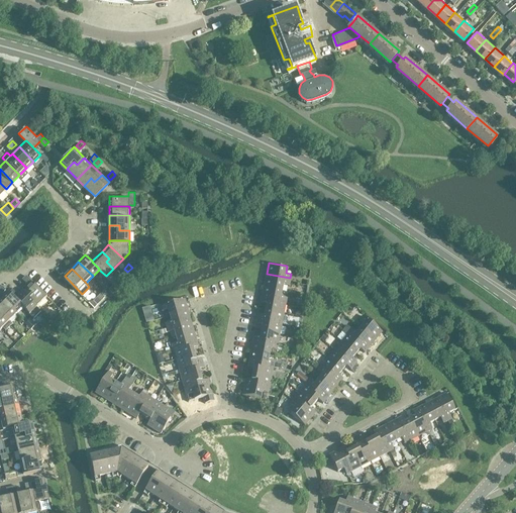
[(22,277),(27,282),(31,278),(26,273),(22,277)]
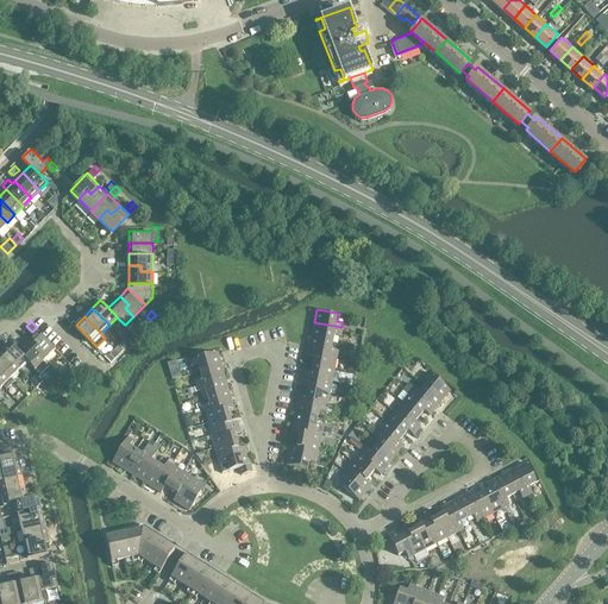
[(311,334),(332,339),(334,332),(342,333),(342,327),(314,322),(311,334)]
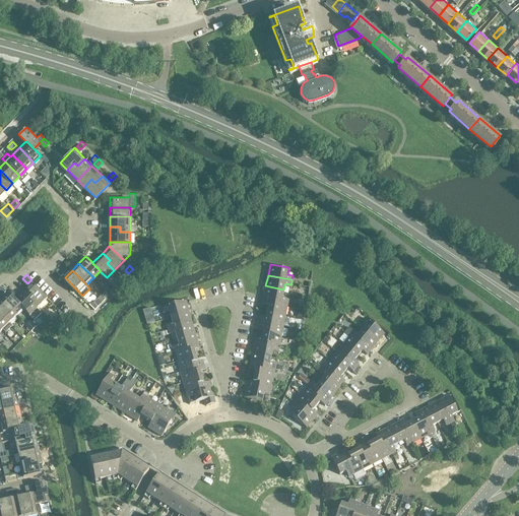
[(29,285),(26,288),(34,296),(30,299),(38,306),(48,296),(34,281),(31,279),(27,283),(29,285)]
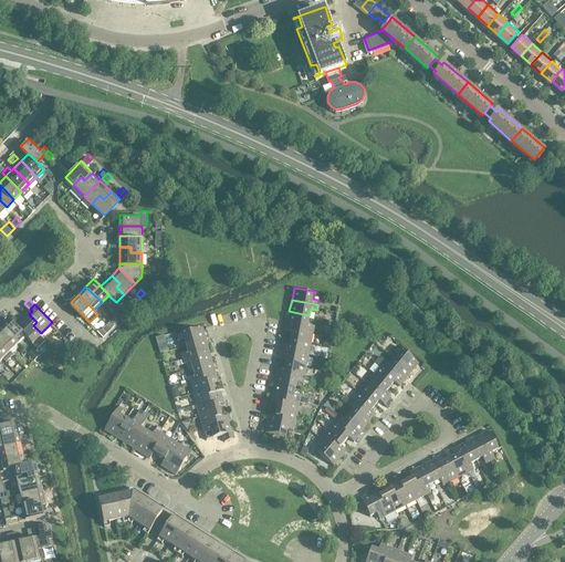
[(289,311),(286,323),(313,329),(314,323),(307,322),(309,315),(289,311)]
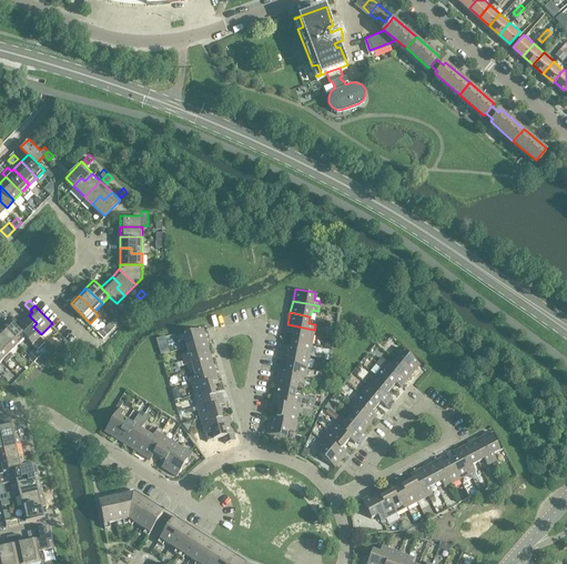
[(16,324),(19,321),(19,320),(14,314),(10,319),(16,324)]
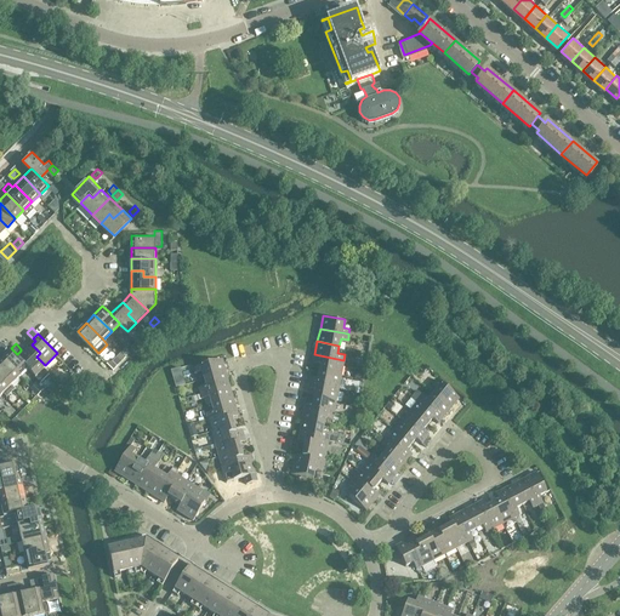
[(50,370),(45,365),(37,357),(40,353),(32,344),(23,353),(21,351),(17,354),(20,357),(28,365),(28,366),(41,380),(50,370)]
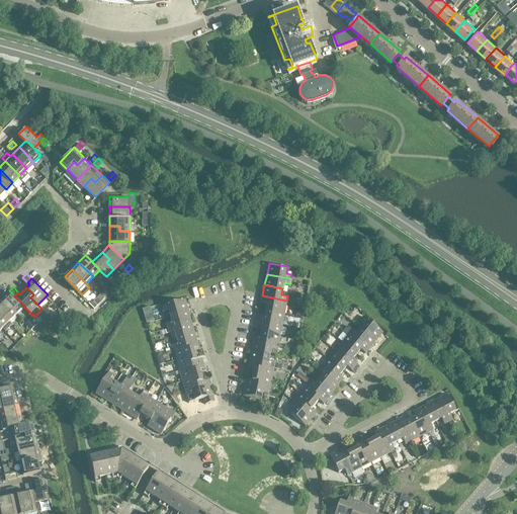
[(16,312),(23,306),(23,305),(16,297),(14,295),(9,290),(2,297),(16,312)]
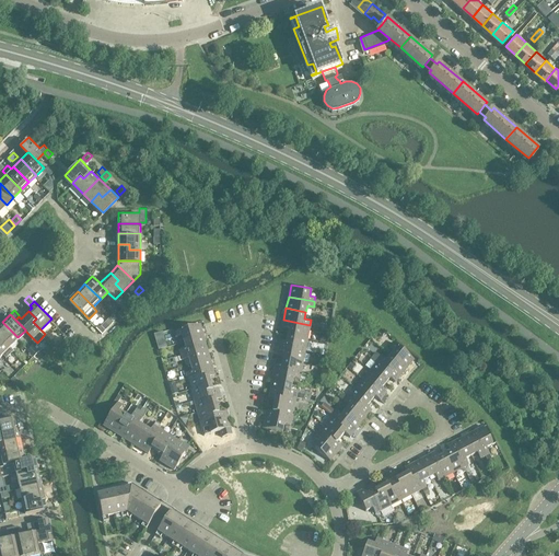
[(288,333),(307,336),(310,325),(283,320),(282,325),(289,326),(288,333)]
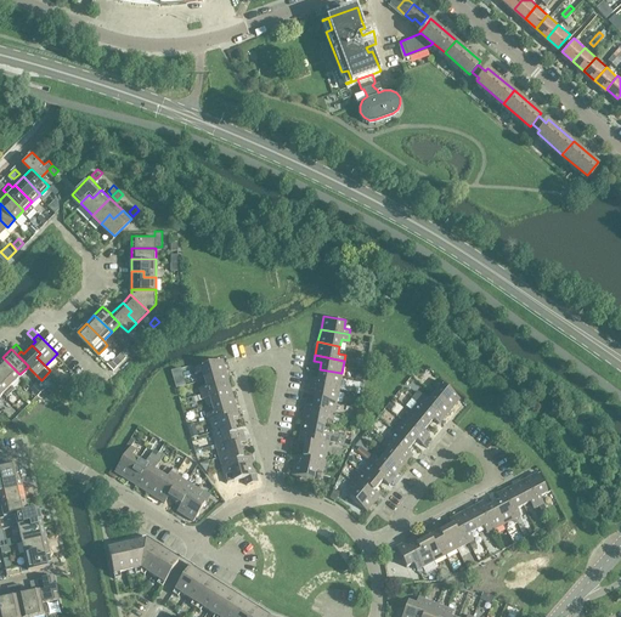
[(204,375),(226,369),(223,356),(195,364),(196,371),(203,369),(204,375)]
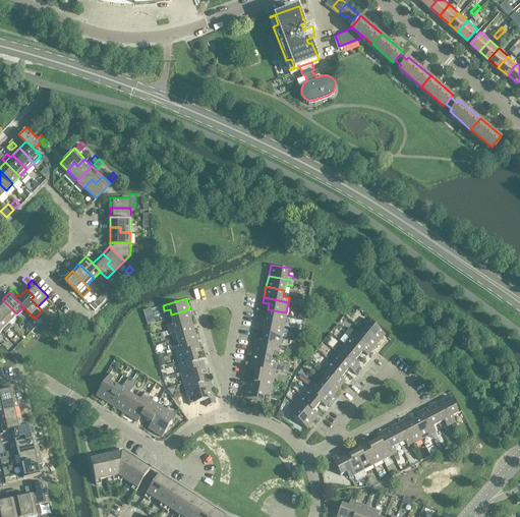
[(0,301),(0,310),(10,321),(16,313),(2,299),(0,301)]
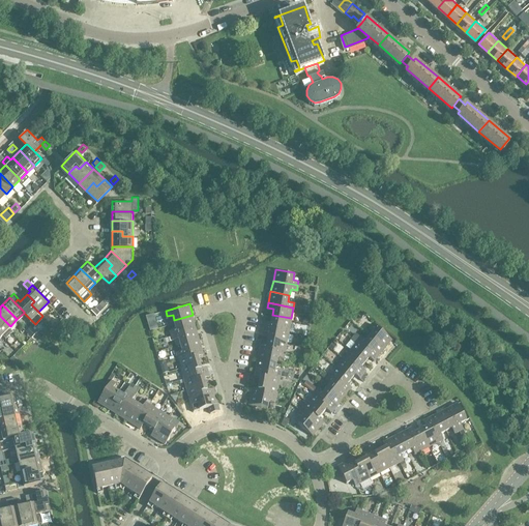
[(150,325),(158,324),(157,311),(149,312),(150,325)]
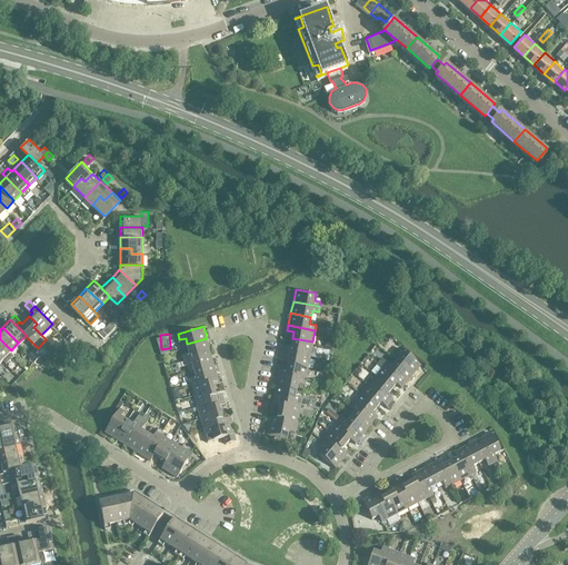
[(207,338),(187,344),(189,350),(183,353),(185,358),(210,350),(207,338)]
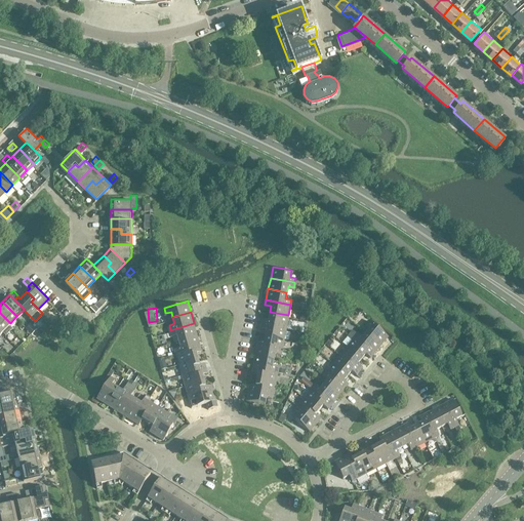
[(263,317),(262,321),(286,326),(288,315),(270,312),(269,318),(263,317)]
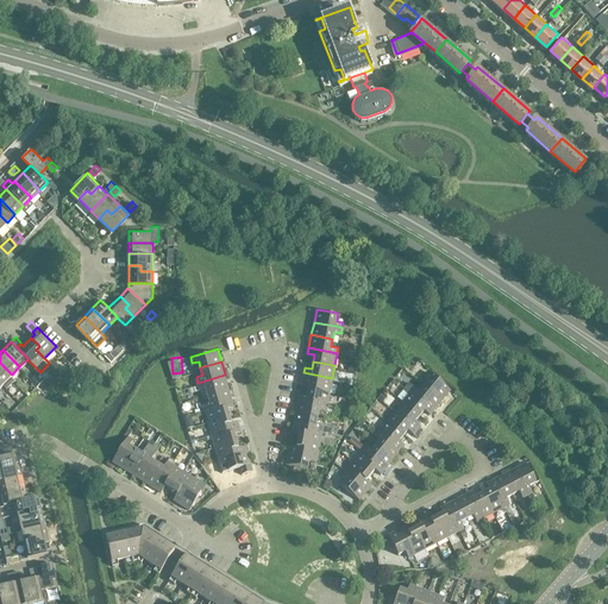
[(0,363),(0,379),(4,383),(7,387),(14,378),(12,375),(0,363)]
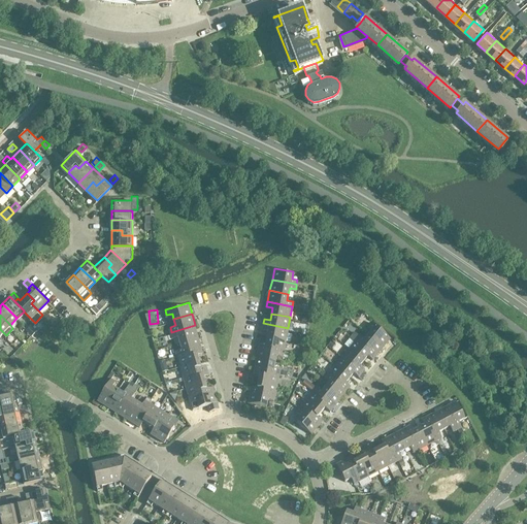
[(368,332),(384,345),(391,335),(371,319),(368,324),(372,327),(368,332)]
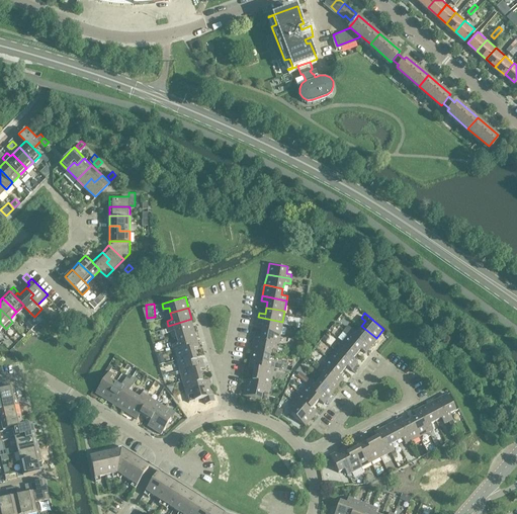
[(262,329),(280,333),(282,322),(258,317),(257,322),(263,323),(262,329)]
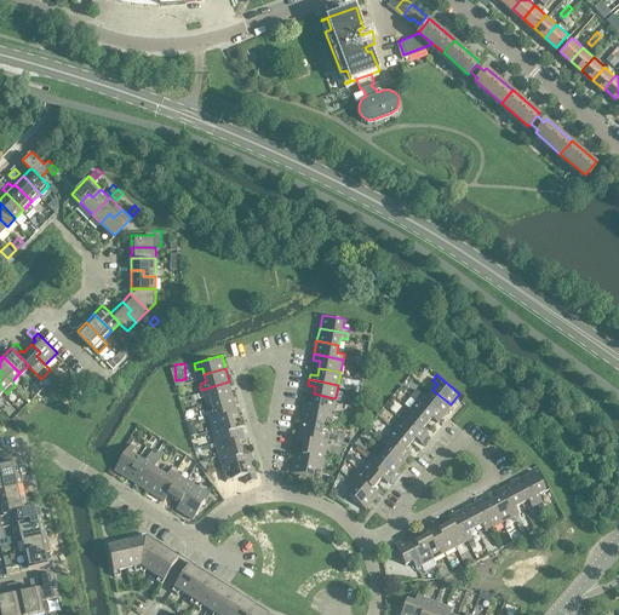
[(229,381),(201,390),(202,395),(210,392),(212,400),(233,394),(229,381)]
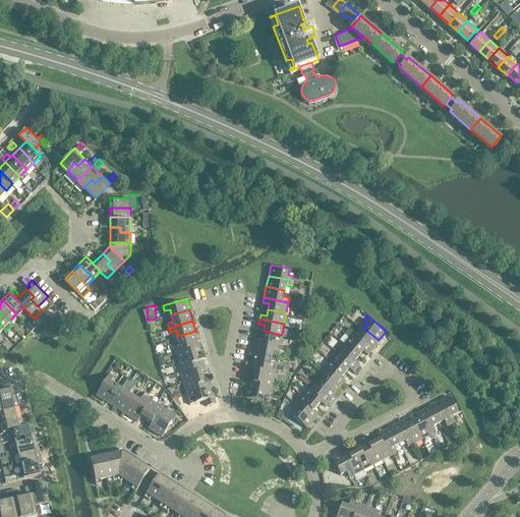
[(352,333),(371,348),(379,340),(363,328),(359,333),(355,329),(352,333)]
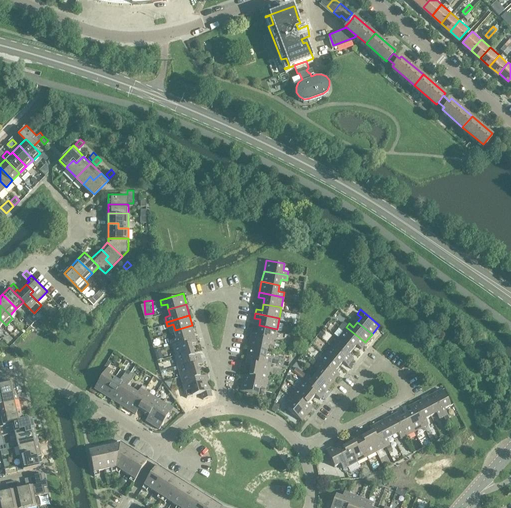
[(192,325),(175,330),(176,336),(171,338),(172,342),(195,336),(192,325)]
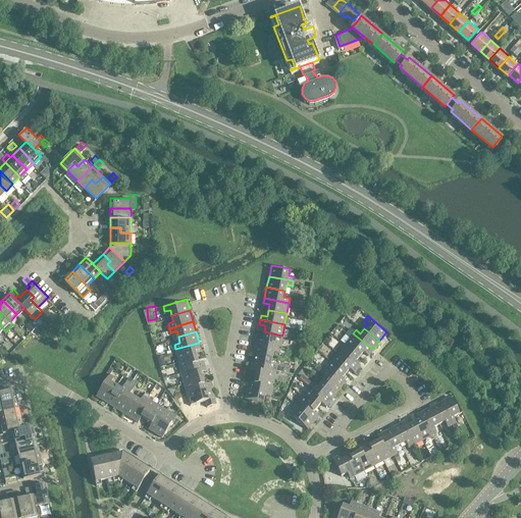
[(257,337),(256,342),(280,346),(282,335),(264,331),(263,338),(257,337)]
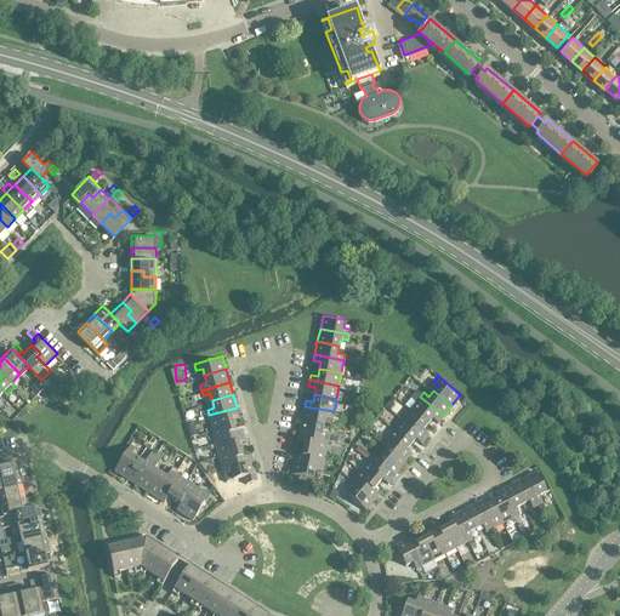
[(443,415),(420,397),(411,406),(428,421),(433,415),(439,420),(443,415)]
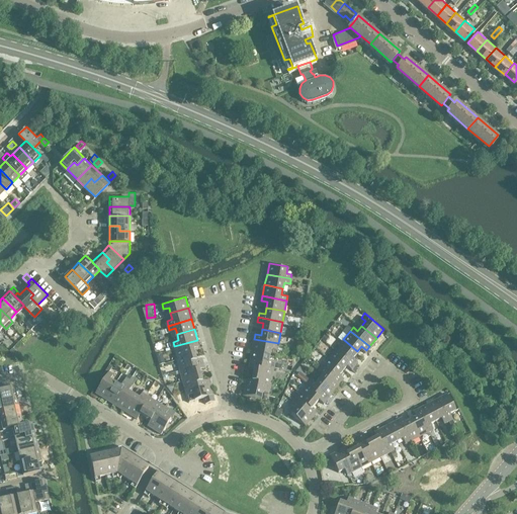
[(252,349),(270,353),(271,347),(277,348),(278,343),(254,339),(252,349)]
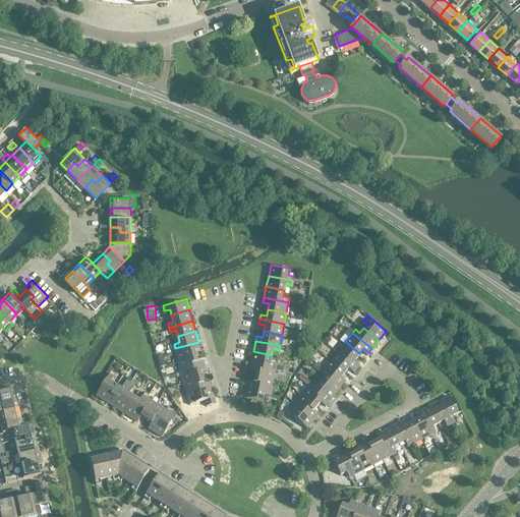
[(345,341),(338,349),(357,365),(360,361),(355,357),(359,353),(345,341)]
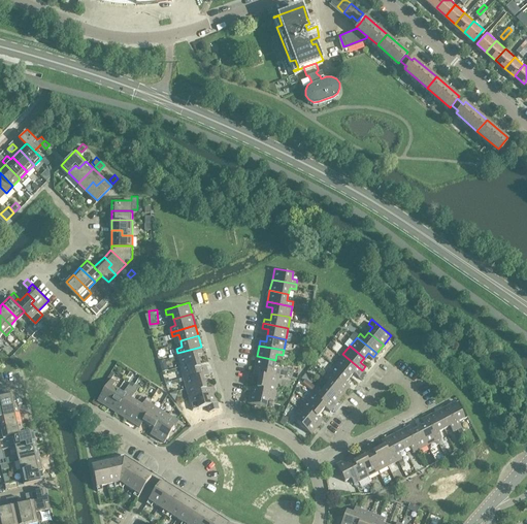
[(201,347),(177,353),(180,364),(199,359),(197,353),(203,351),(201,347)]
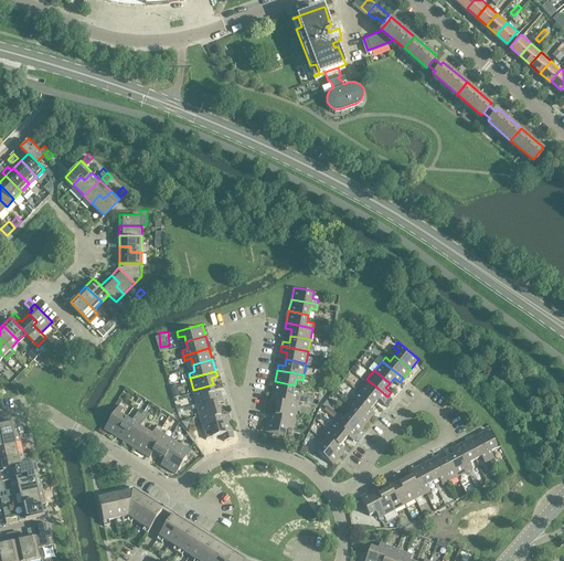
[(359,389),(374,401),(379,397),(384,400),(387,397),(366,379),(359,389)]
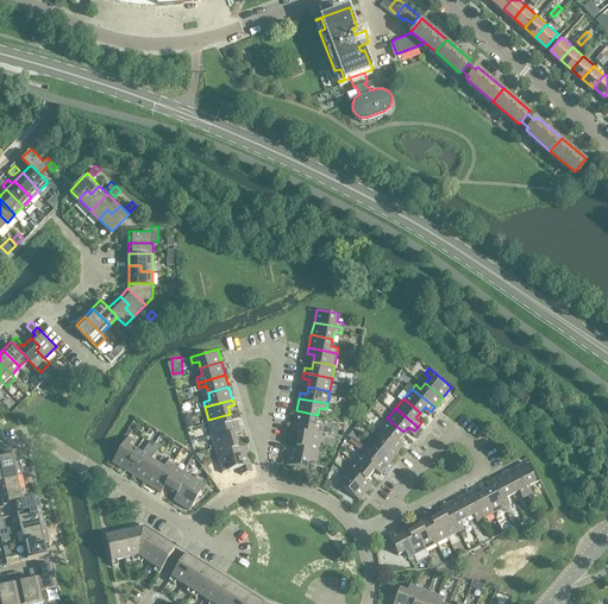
[(296,410),(294,423),(323,429),(324,423),(317,422),(318,415),(296,410)]
